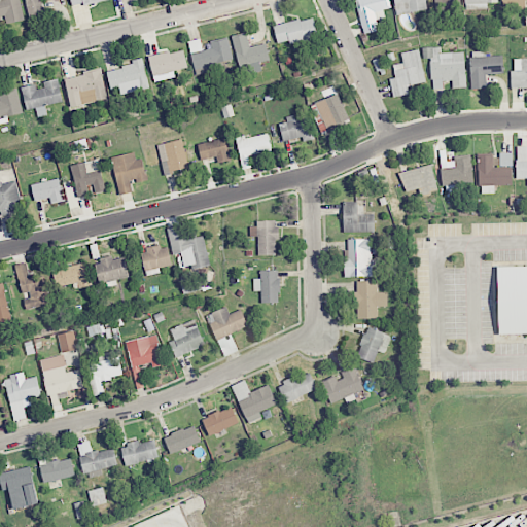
[(25,20),(20,0),(0,0),(0,16),(6,15),(8,24),(25,20)]
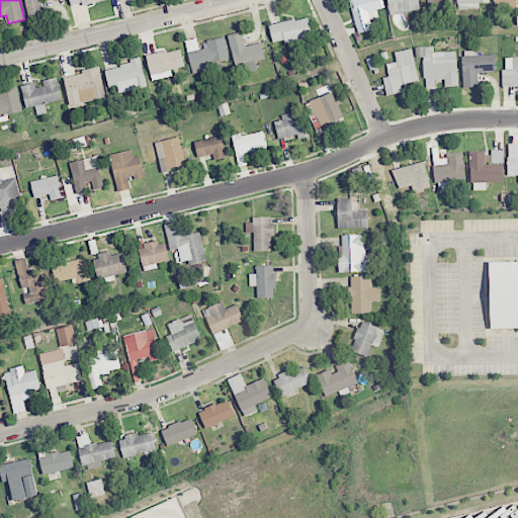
[(25,0),(28,15),(44,12),(40,0),(41,0),(25,0)]
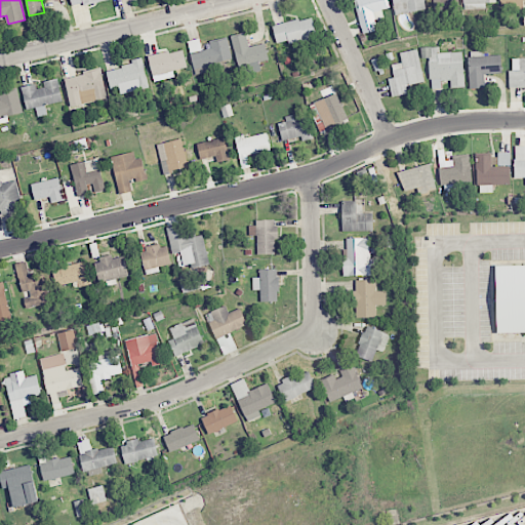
[(354,0),(361,34),(376,30),(374,19),(384,17),(381,9),(389,8),(387,0),(354,0)]
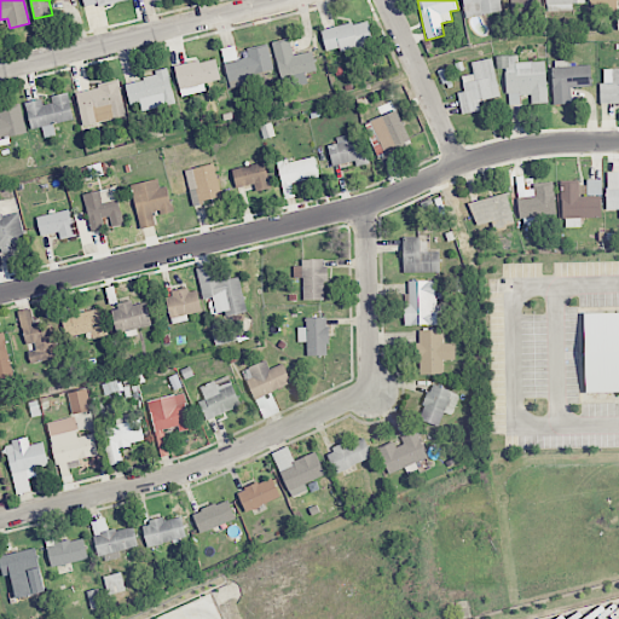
[(498,0),(463,0),(464,16),(501,12),(498,0)]
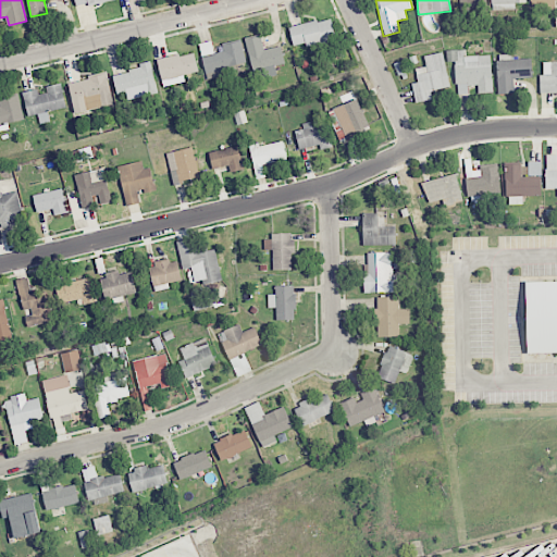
[(459,0),(460,9),(485,8),(485,0),(459,0)]
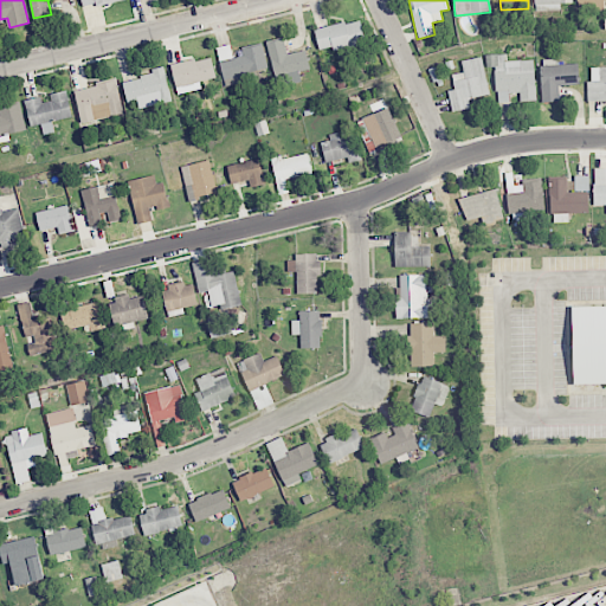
[(573,2),(572,0),(534,0),(535,11),(560,10),(560,4),(573,2)]
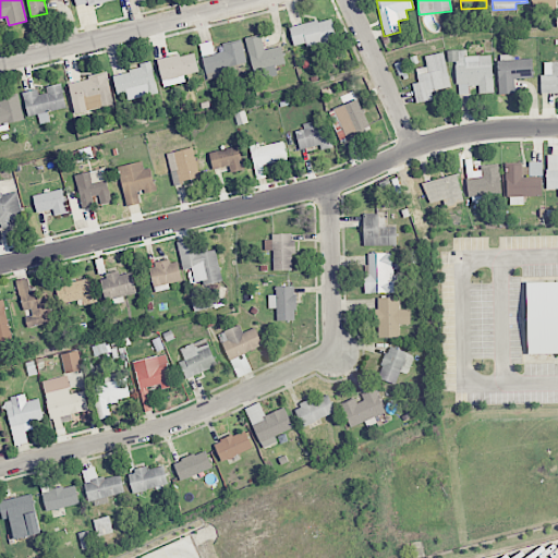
[(557,0),(531,0),(531,9),(555,8),(555,0),(557,0)]
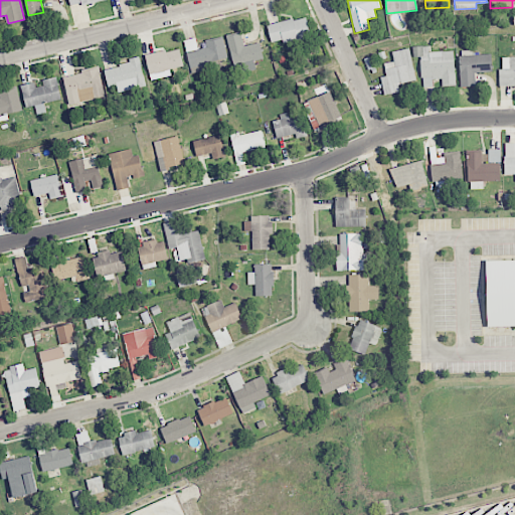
[(311,37),(307,17),(268,24),(271,42),(284,40),(284,42),(311,37)]
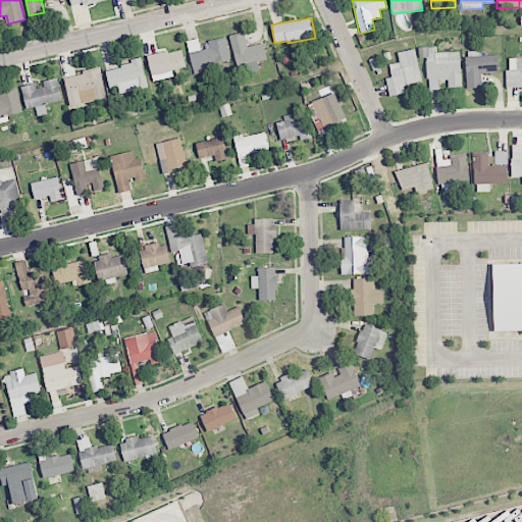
[(240,74),(259,70),(257,61),(267,59),(263,43),(247,46),(245,33),(231,36),(240,74)]
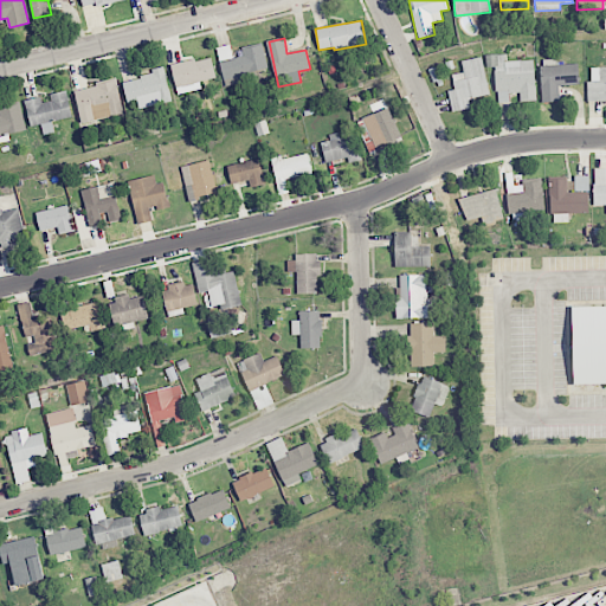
[(217,47),(225,85),(244,82),(243,75),(268,69),(263,44),(242,49),(243,56),(233,58),(230,45),(217,47)]
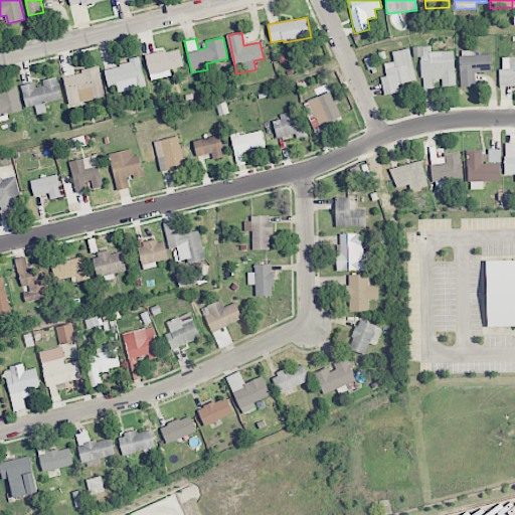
[(428,51),(428,46),(412,46),(413,57),(420,56),(422,88),(439,87),(456,86),(454,50),(428,51)]
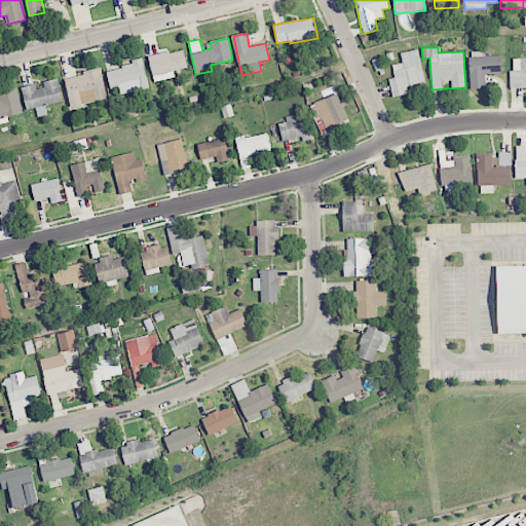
[(175,77),(174,70),(188,68),(184,48),(148,57),(154,81),(175,77)]
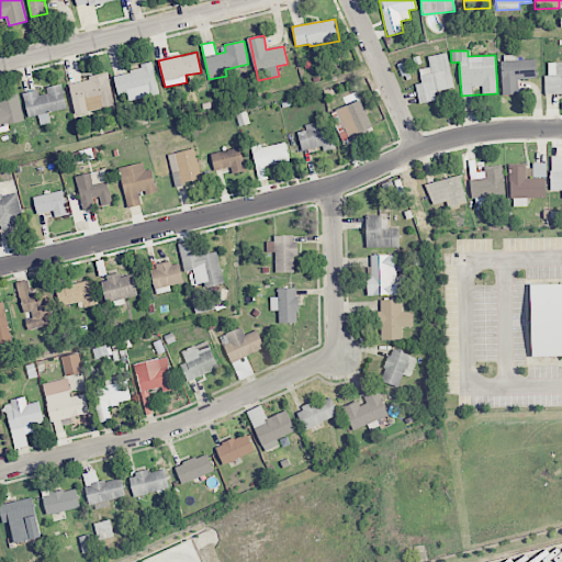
[(428,56),(429,67),(419,69),(422,82),(416,83),(419,103),(436,100),(435,91),(453,88),(447,53),(428,56)]
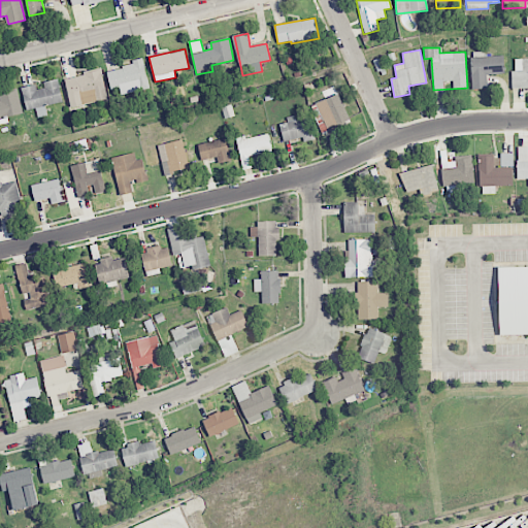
[(472,89),(488,89),(488,73),(503,72),(503,56),(484,56),(484,52),(471,52),(472,89)]
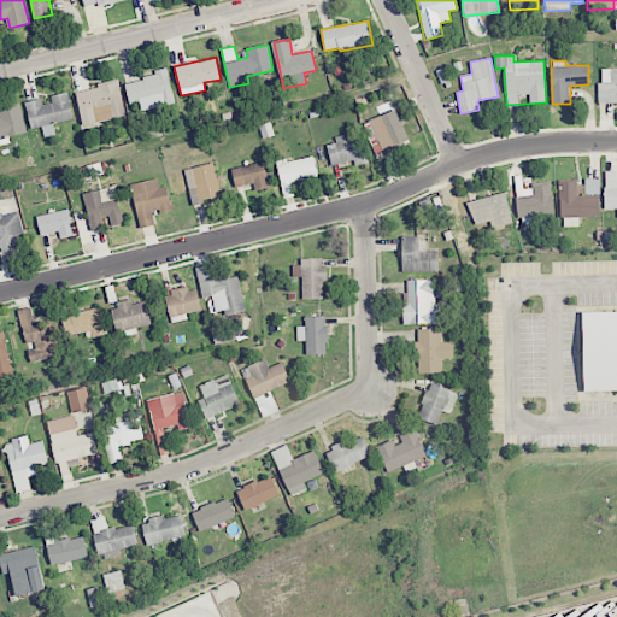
[(129,105),(140,103),(141,110),(174,104),(169,72),(125,80),(129,105)]
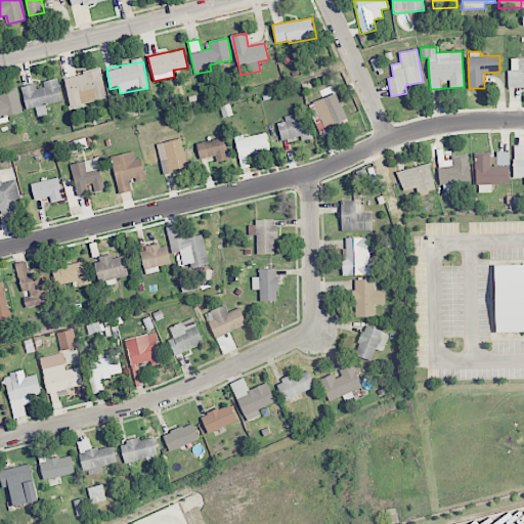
[(63,77),(71,106),(106,98),(100,70),(63,77)]
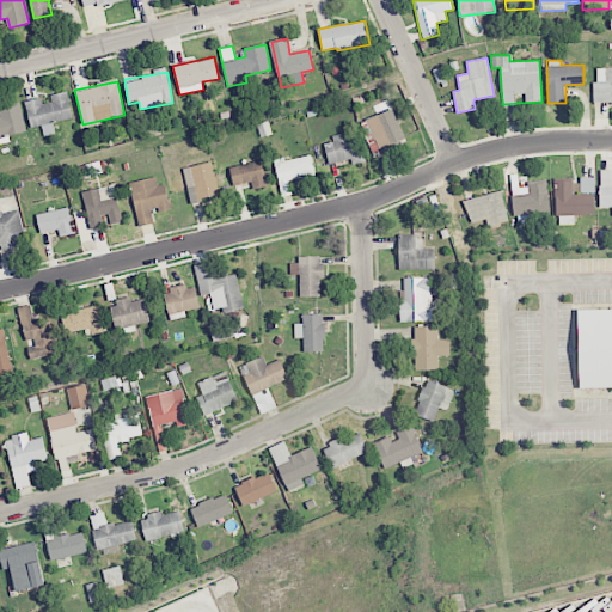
[(30,128),(42,126),(44,136),(55,134),(53,123),(73,118),(67,92),(46,96),(47,97),(25,102),(30,128)]
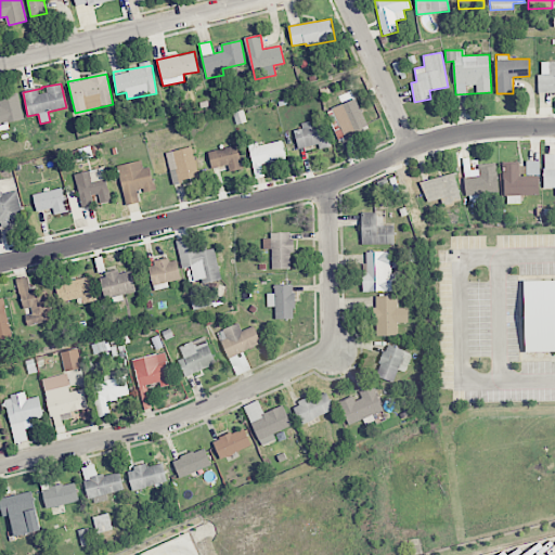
[(24,119),(18,95),(0,99),(0,104),(0,106),(0,105),(0,130),(9,128),(8,123),(24,119)]
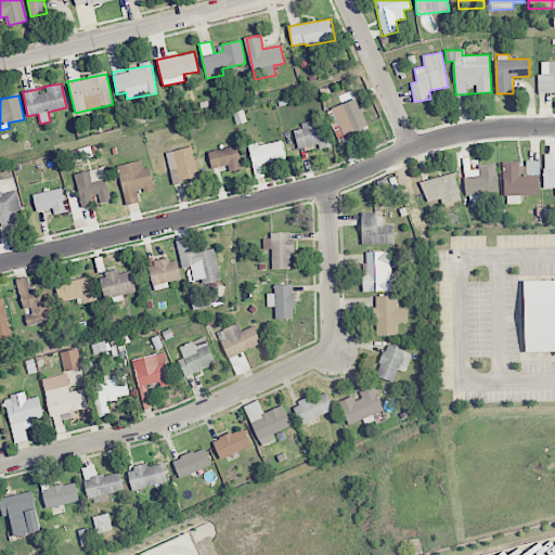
[(369,127),(356,98),(326,111),(338,140),(369,127)]
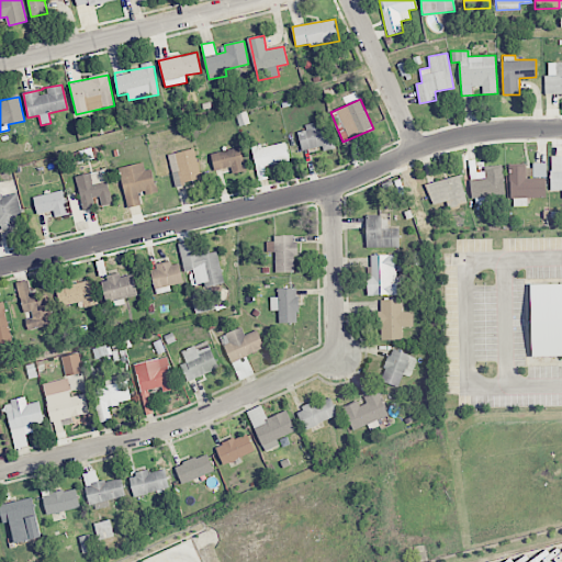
[(298,131),(302,150),(323,146),(324,150),(335,148),(330,124),(298,131)]
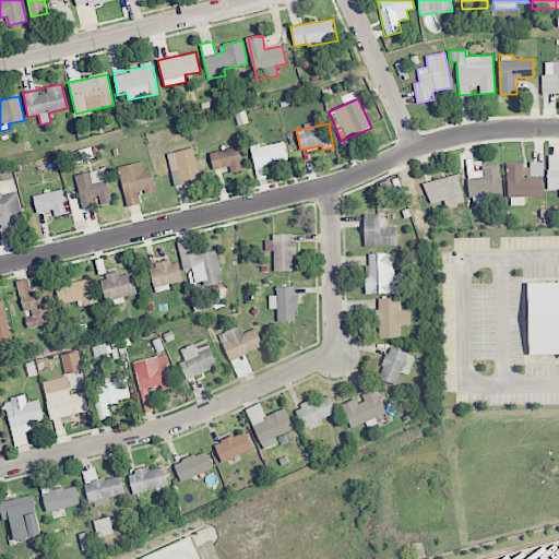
[(288,159),(284,141),(260,146),(259,142),(249,145),(258,179),(266,177),(263,165),(288,159)]
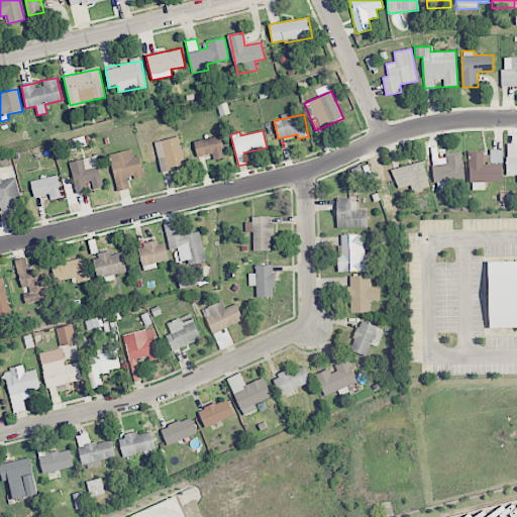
[(162,171),(186,165),(178,136),(153,142),(162,171)]
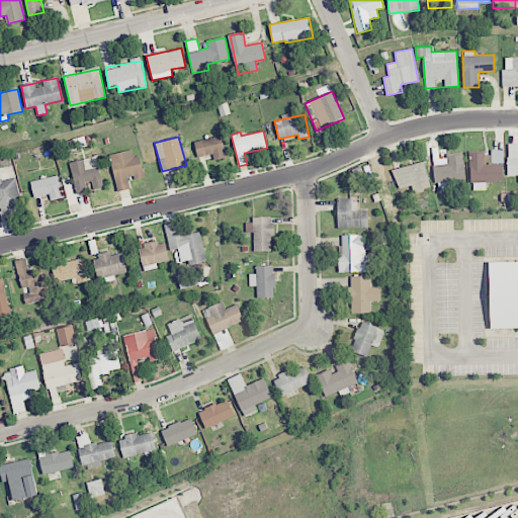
[(212,155),(213,159),(226,157),(223,137),(194,141),(196,157),(212,155)]
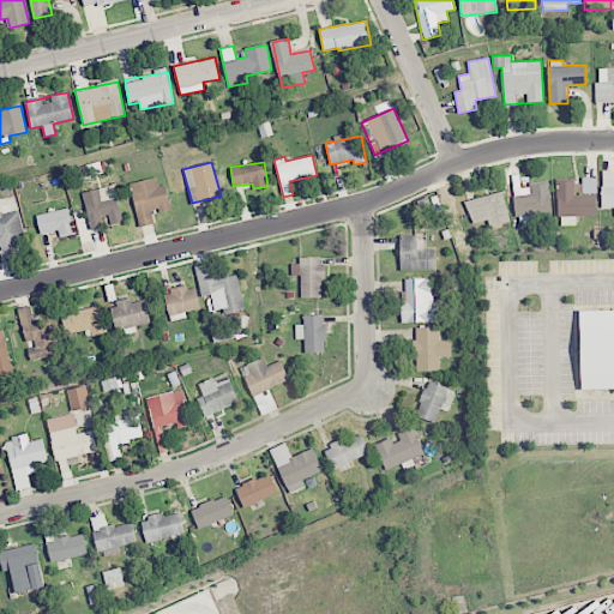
[(139,227),(155,223),(152,214),(169,209),(162,176),(130,184),(139,227)]
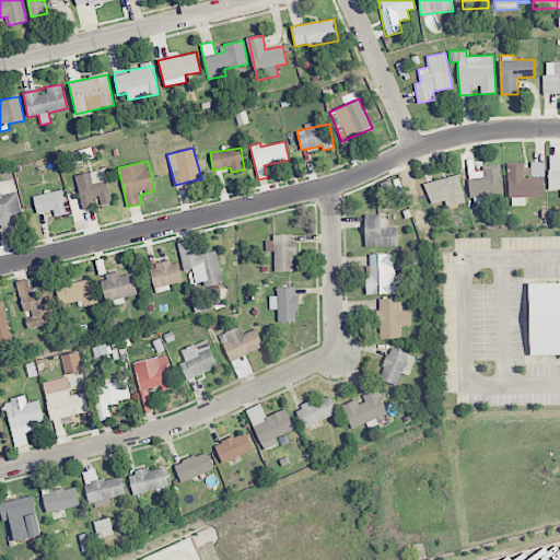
[(501,166),(475,167),(475,162),(468,163),(469,196),(501,195),(501,166)]
